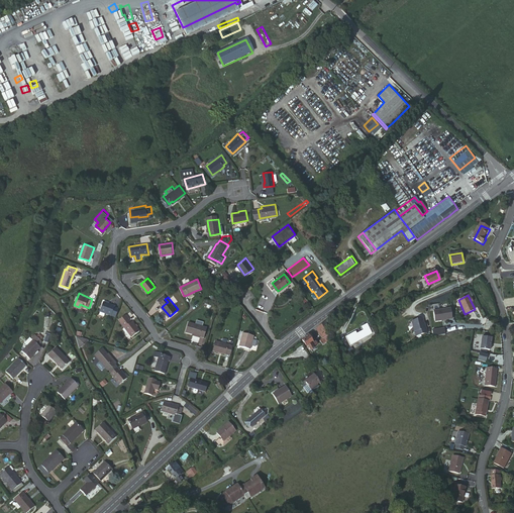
[(99,313),(115,319),(118,310),(114,309),(114,307),(103,303),(99,313)]
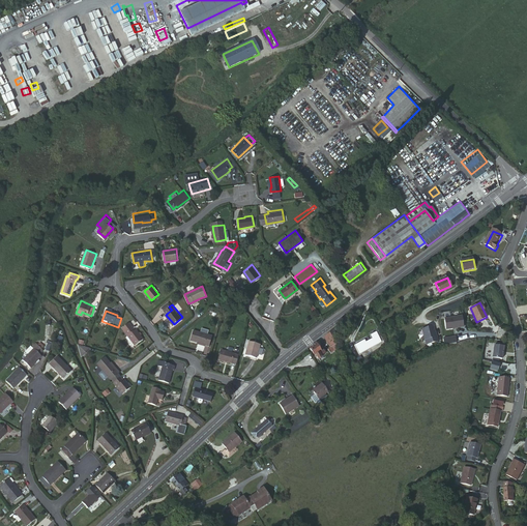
[(463,318),(445,321),(447,331),(455,330),(465,328),(463,318)]
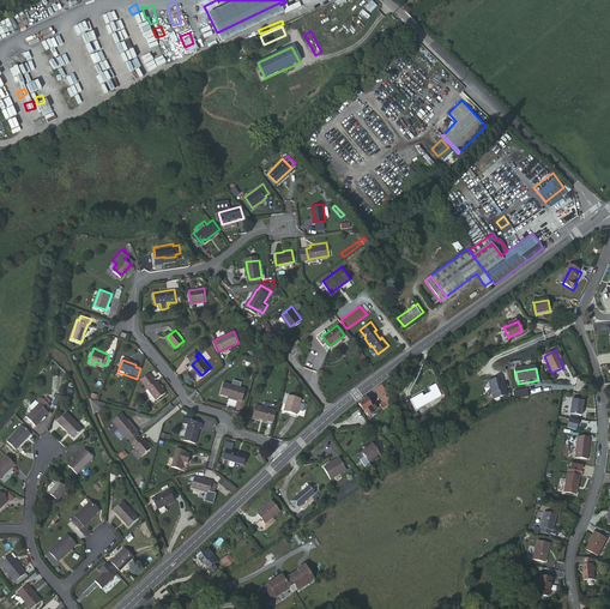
[(142,380),(144,384),(157,399),(167,392),(158,380),(156,381),(152,377),(149,380),(145,377),(142,380)]
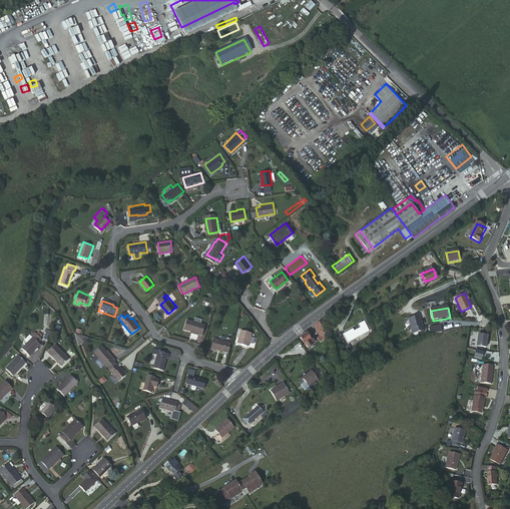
[(334,324),(328,316),(315,326),(321,334),(326,330),(334,324)]
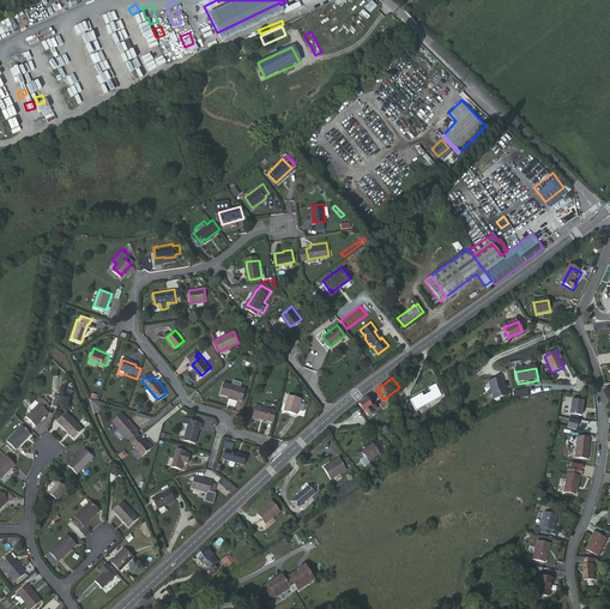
[(506,392),(502,380),(490,385),(494,396),(495,396),(496,401),(509,397),(507,392),(506,392)]
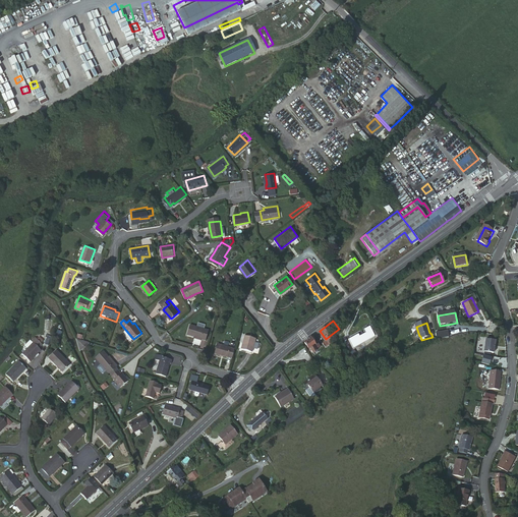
[(190,324),(187,334),(206,339),(209,330),(190,324)]
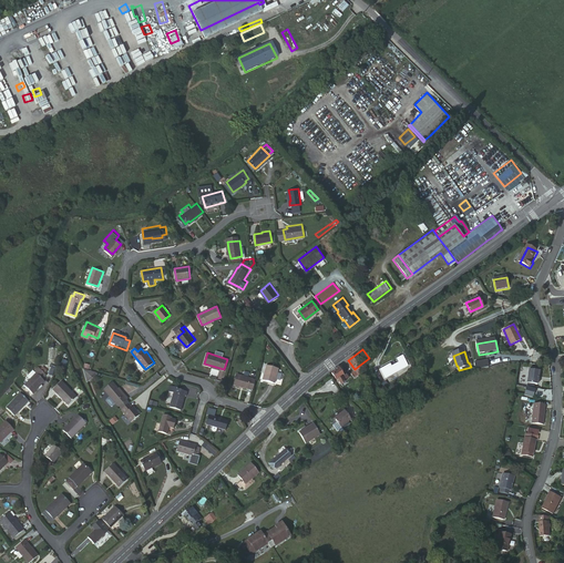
[(391,365),(381,372),(387,380),(410,365),(402,355),(397,359),(399,362),(392,367),(391,365)]
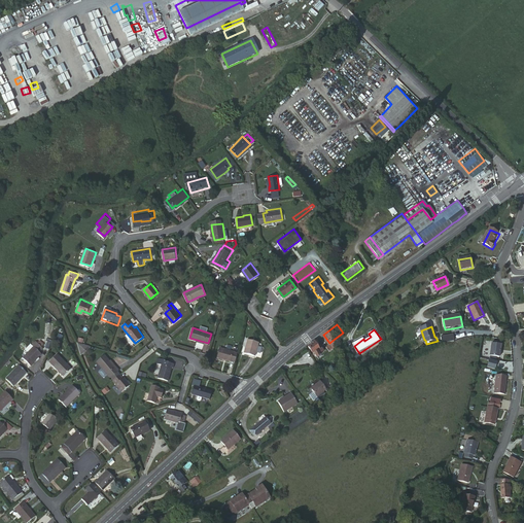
[(450,329),(438,332),(439,339),(451,336),(450,329)]
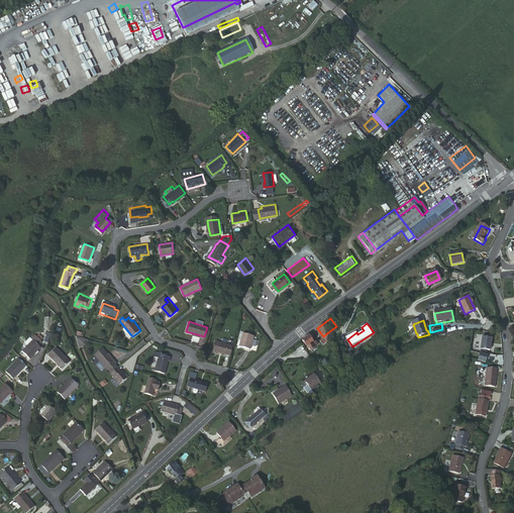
[(314,336),(311,332),(301,339),(307,346),(308,345),(311,349),(316,344),(318,343),(315,340),(317,338),(315,336),(314,336)]
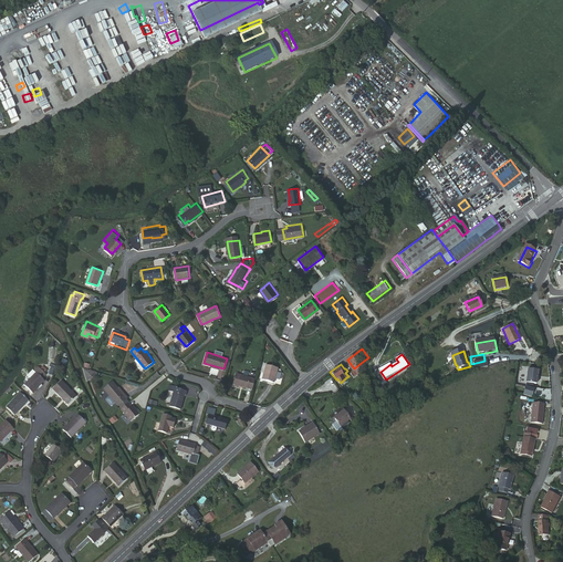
[(361,366),(360,364),(354,368),(351,372),(351,374),(353,376),(358,373),(361,366)]
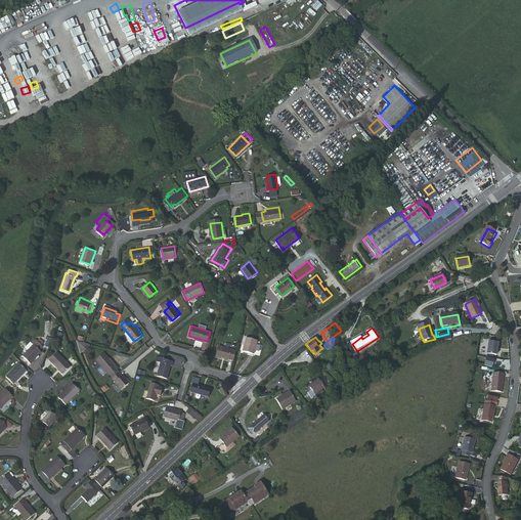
[(87,342),(76,338),(78,341),(79,345),(81,353),(87,342)]
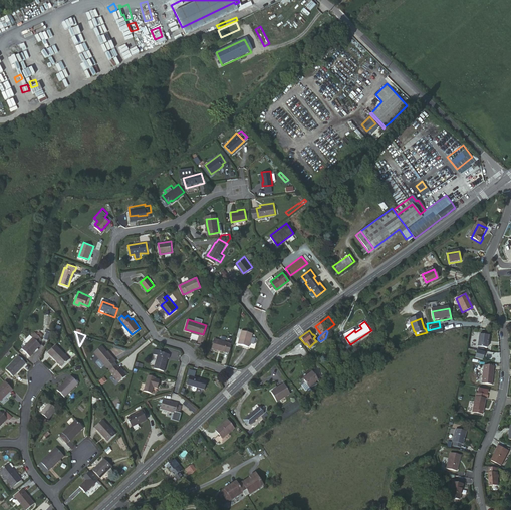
[(242,331),(239,344),(249,347),(253,333),(242,331)]
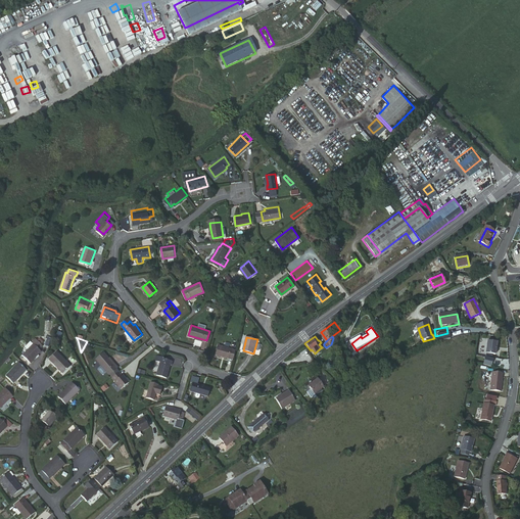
[(22,355),(26,358),(30,362),(42,350),(39,348),(43,344),(41,342),(38,339),(36,338),(32,341),(34,343),(28,348),(22,355)]
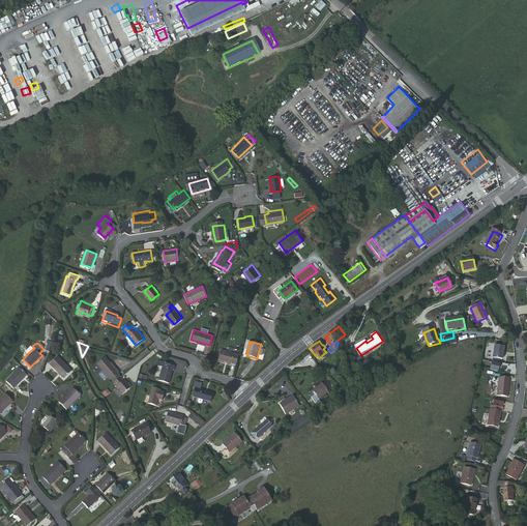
[(26,351),(28,353),(34,348),(32,346),(31,345),(26,351)]
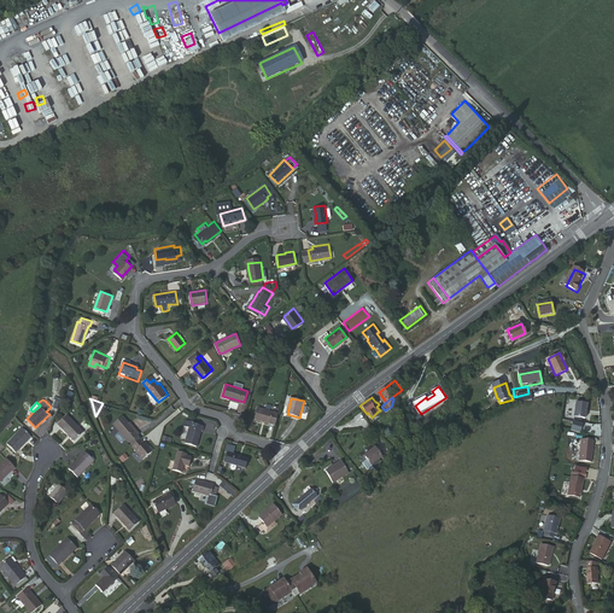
[(585,403),(574,402),(572,416),(583,418),(585,403)]
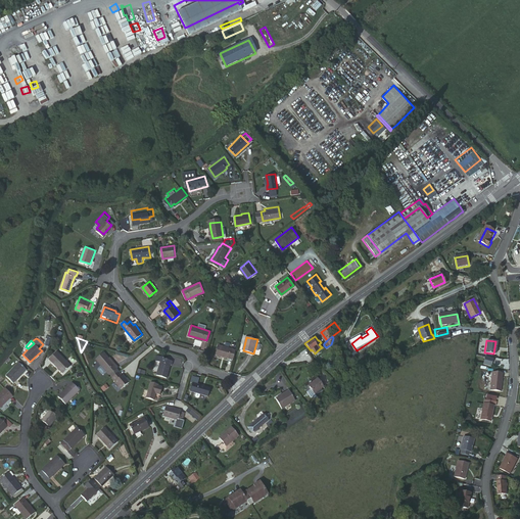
[(229,358),(233,359),(236,349),(218,344),(215,355),(229,359),(229,358)]
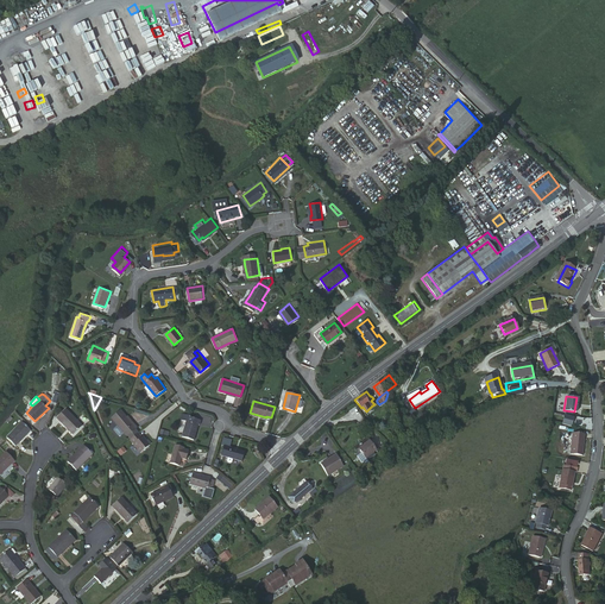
[(65,403),(57,413),(73,429),(82,420),(65,403)]
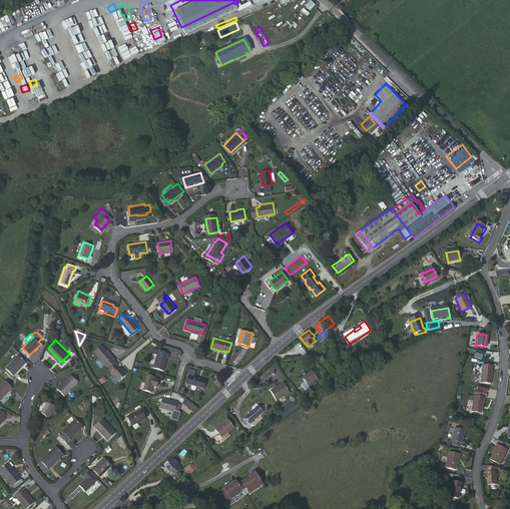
[(112,356),(107,350),(102,344),(94,350),(99,357),(105,363),(107,366),(113,361),(116,359),(113,356),(112,356)]
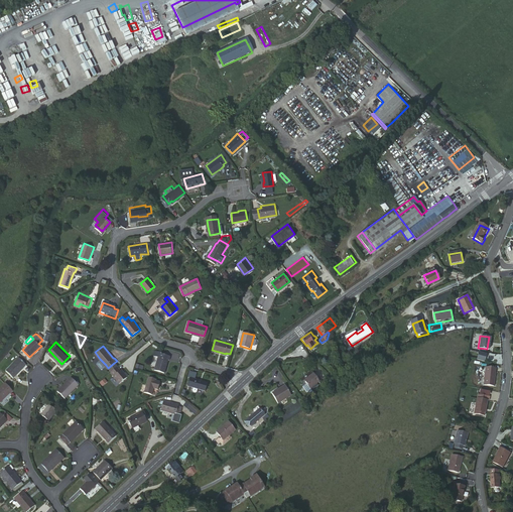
[(477,351),(475,359),(482,361),(484,353),(477,351)]
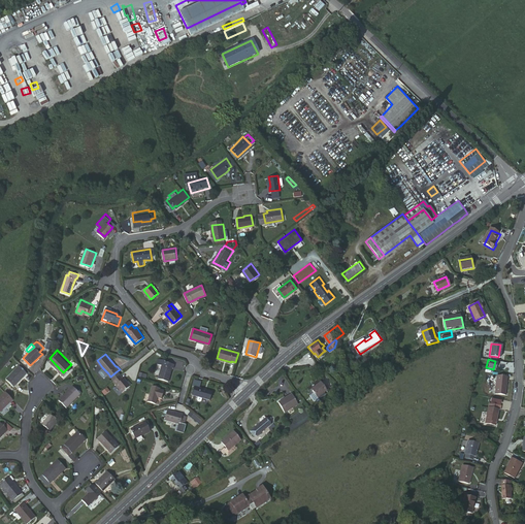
[(163,360),(162,364),(158,378),(169,381),(172,367),(174,367),(175,363),(166,361),(163,360)]
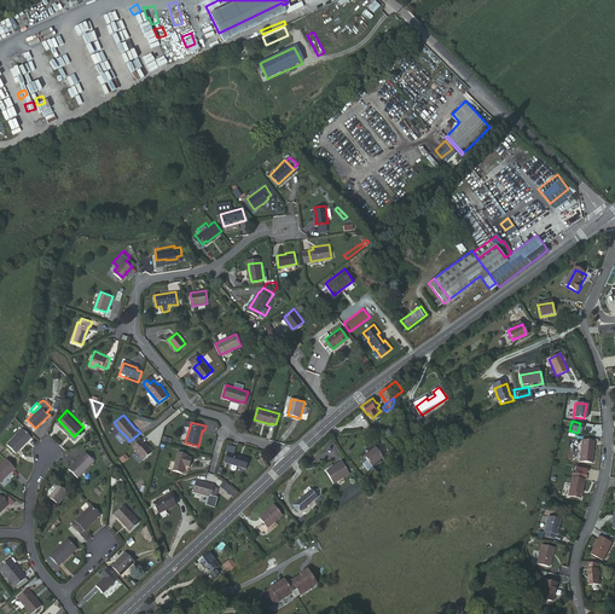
[(22,423),(5,439),(15,449),(30,433),(22,423)]
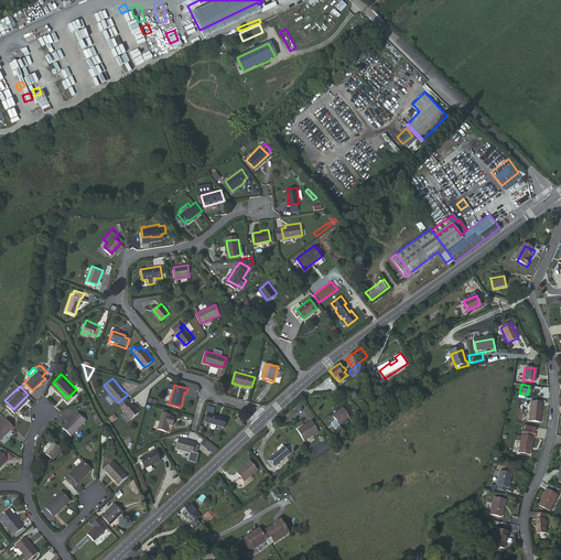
[(116,399),(109,392),(106,396),(110,401),(112,402),(116,399)]
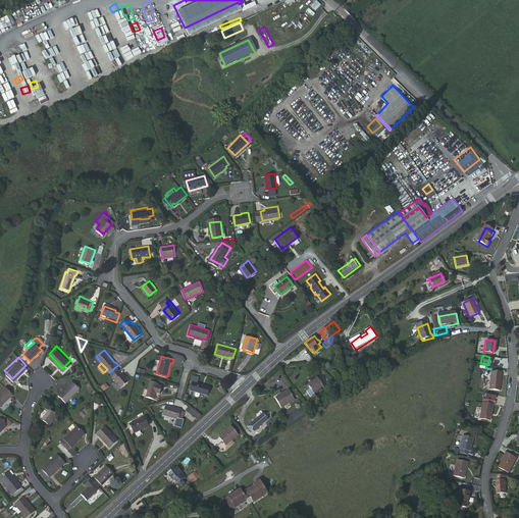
[(112,375),(111,375),(120,387),(128,380),(122,373),(121,373),(118,370),(112,375)]
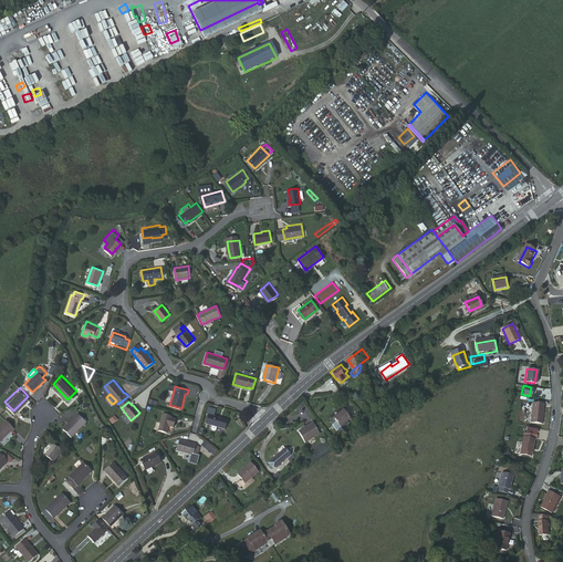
[(542,403),(531,402),(530,422),(540,423),(542,403)]
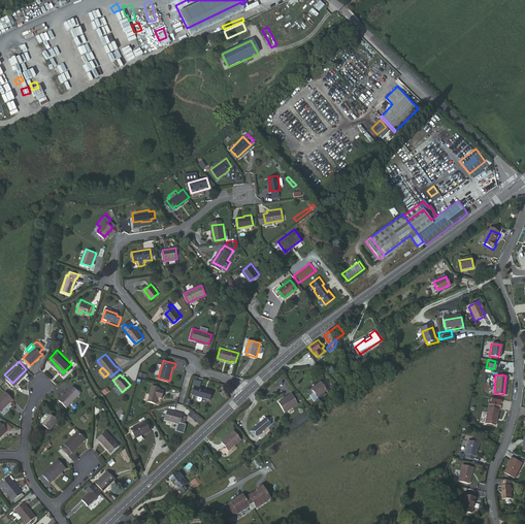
[(318,394),(320,393),(325,390),(334,384),(330,379),(324,383),(322,380),(312,386),(318,394)]
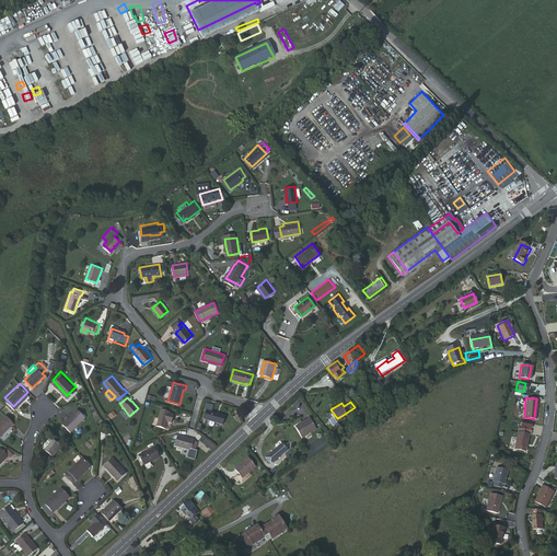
[(74,404),(59,419),(67,427),(83,413),(74,404)]
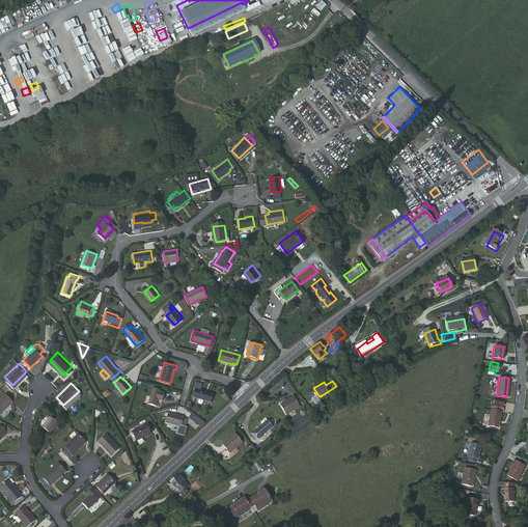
[(153,387),(148,404),(157,406),(158,398),(163,399),(165,392),(161,391),(161,389),(153,387)]
